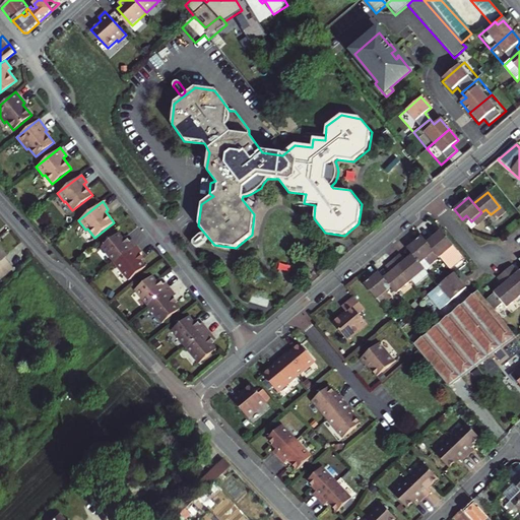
[(466,215),(462,219),(466,224),(471,221),(466,215)]
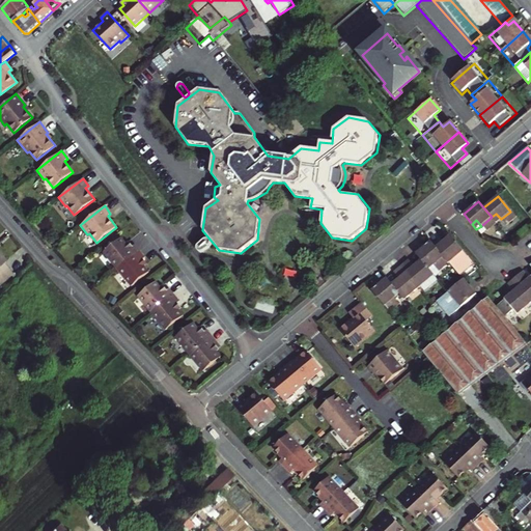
[(436,247),(449,262),(457,273),(472,260),(469,257),(450,235),(436,247)]
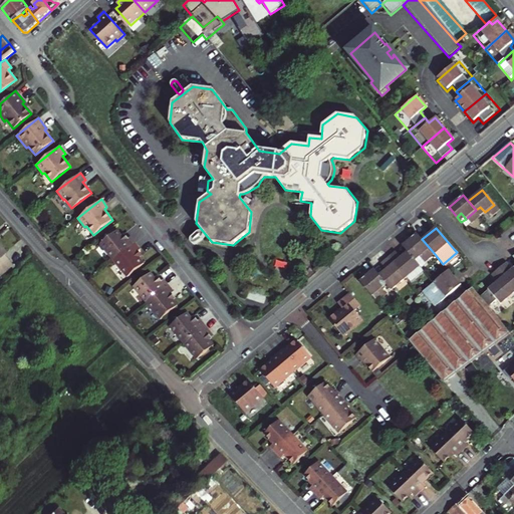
[(116,229),(99,243),(113,260),(136,242),(130,235),(127,236),(123,232),(120,235),(116,229)]
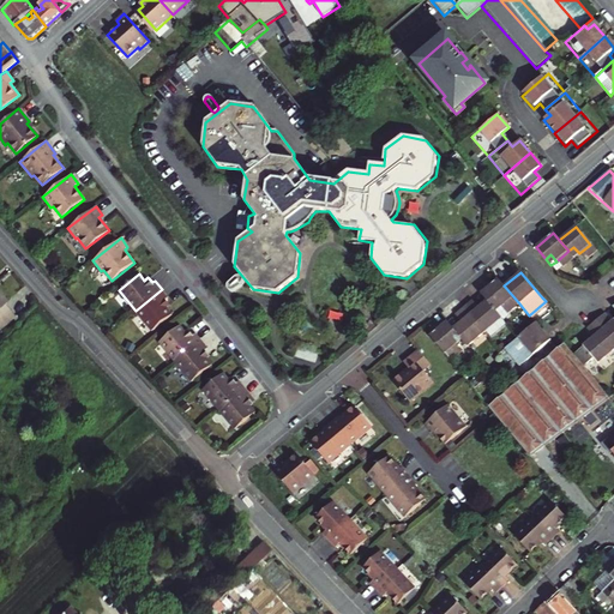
[(236,278),(227,284),(228,289),(230,292),(234,292),(242,283),(242,280),(239,278),(236,278)]
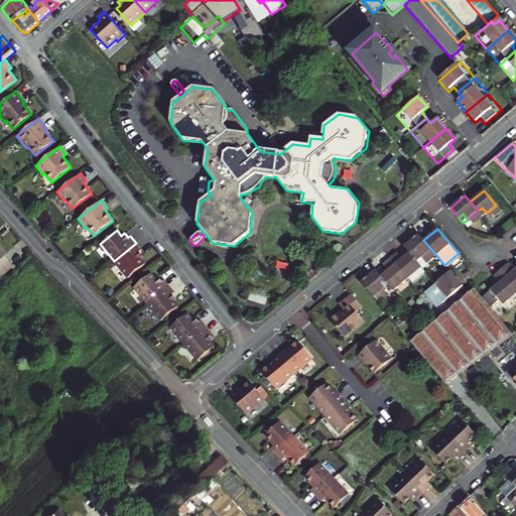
[(418,234),(404,246),(409,252),(417,262),(422,257),(427,263),(436,255),(423,240),(418,234)]
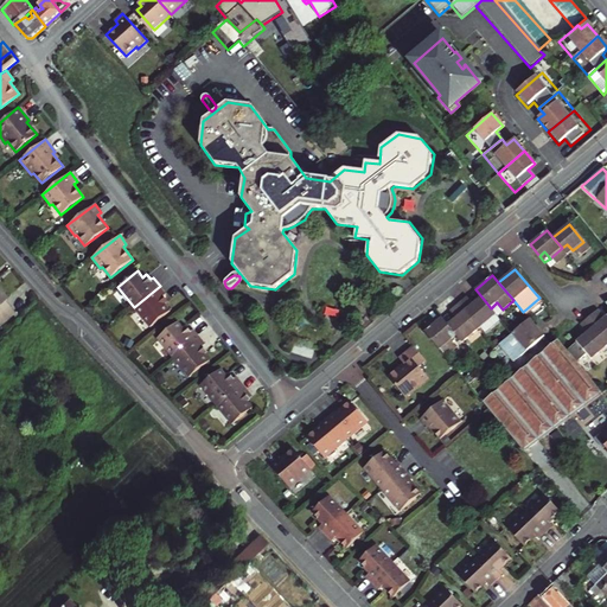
[(167,294),(160,286),(134,307),(151,326),(170,311),(165,304),(168,301),(164,295),(167,294)]
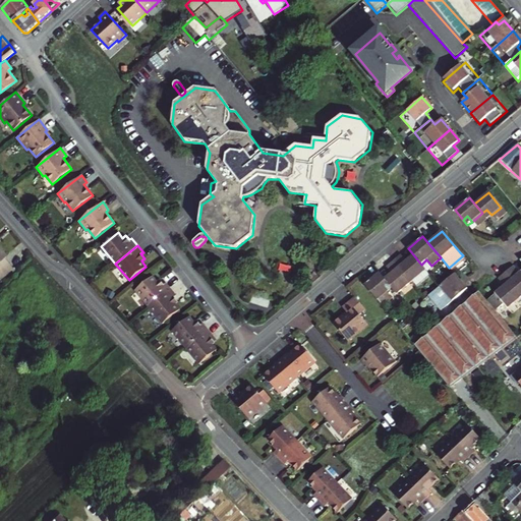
[(0,270),(8,264),(3,258),(5,256),(0,249),(0,270)]
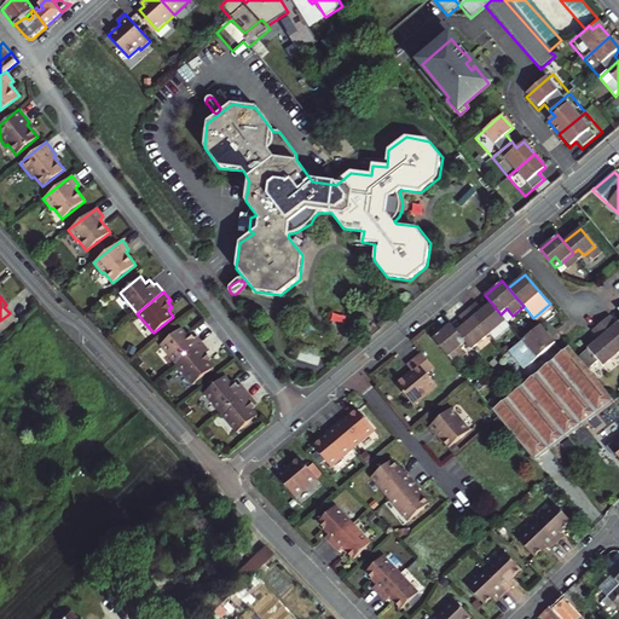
[(482,308),(478,302),(468,310),(489,335),(493,341),(512,327),(501,314),(491,302),(482,308)]
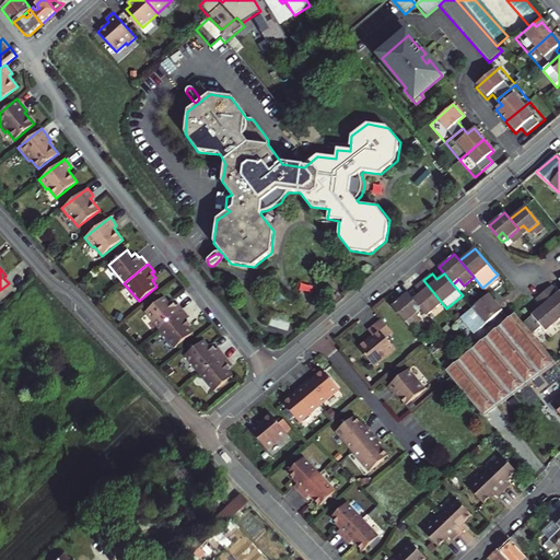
[(415,287),(420,294),(413,300),(422,311),(427,316),(442,303),(423,280),(415,287)]
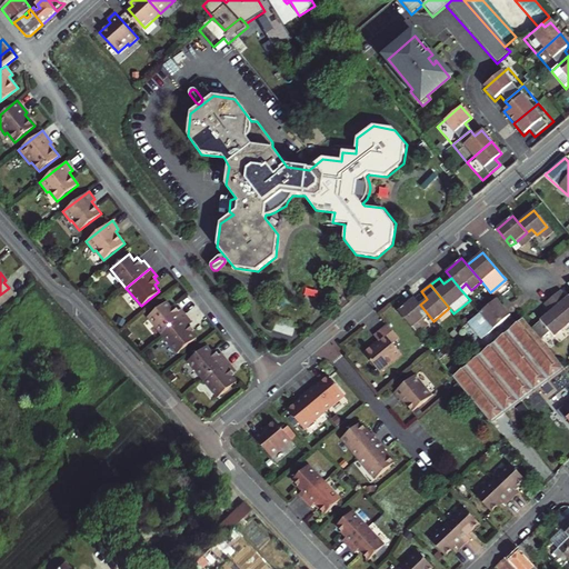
[(0,305),(13,293),(9,288),(0,295),(0,305)]
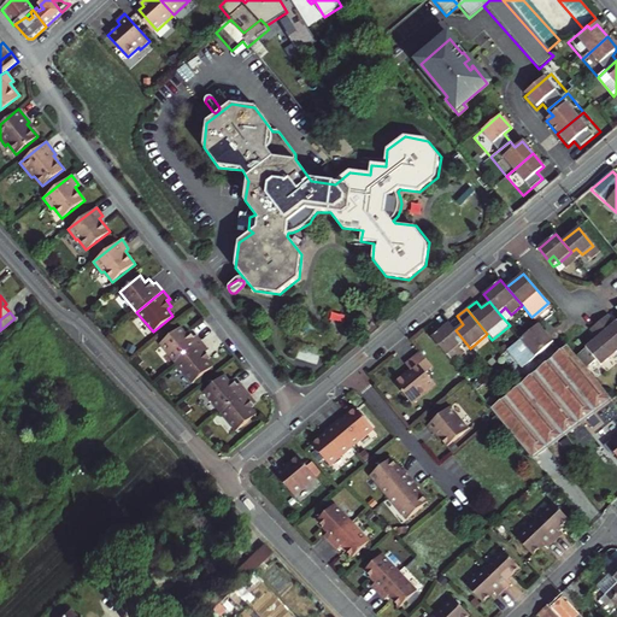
[(607,316),(606,313),(597,321),(616,345),(616,318),(612,322),(607,316)]
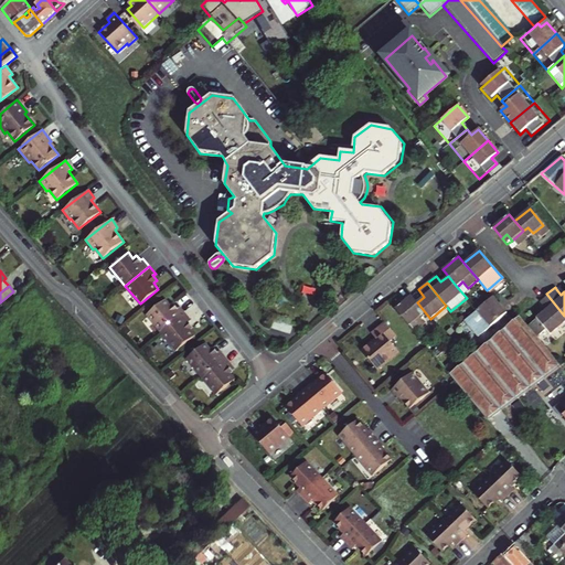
[(546,329),(550,334),(564,321),(564,316),(546,294),(539,300),(545,309),(535,317),(537,319),(529,326),(537,336),(546,329)]
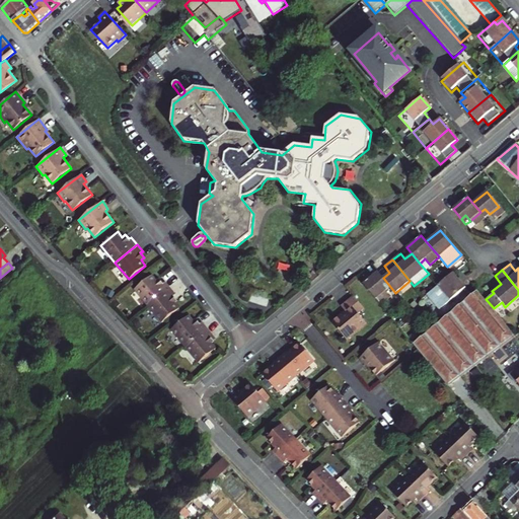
[(383,278),(378,273),(364,284),(382,306),(391,298),(386,292),(391,288),(383,278)]
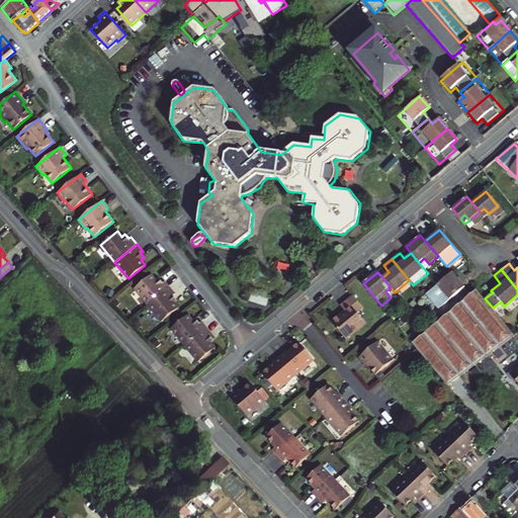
[(438,285),(427,294),(439,310),(465,288),(453,273),(438,285)]
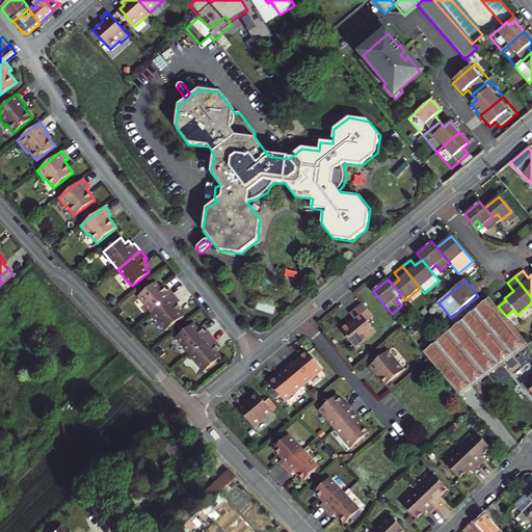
[(155,282),(138,295),(153,314),(176,295),(169,287),(167,289),(163,284),(160,287),(155,282)]
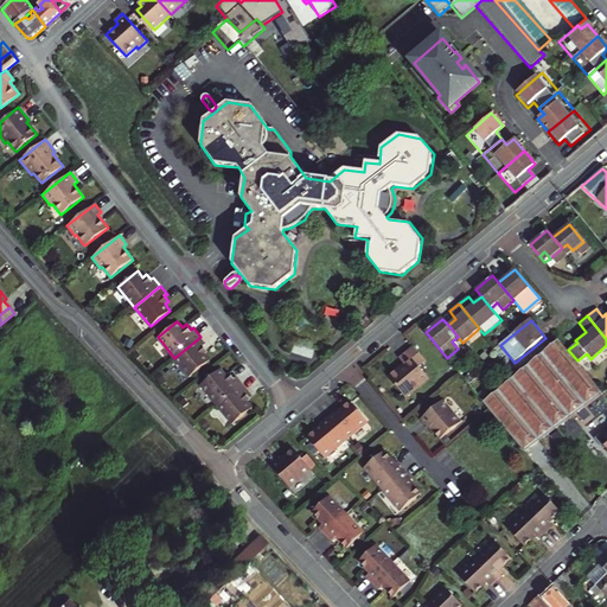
[(206,344),(200,337),(174,358),(190,377),(210,360),(205,355),(209,351),(204,346),(206,344)]
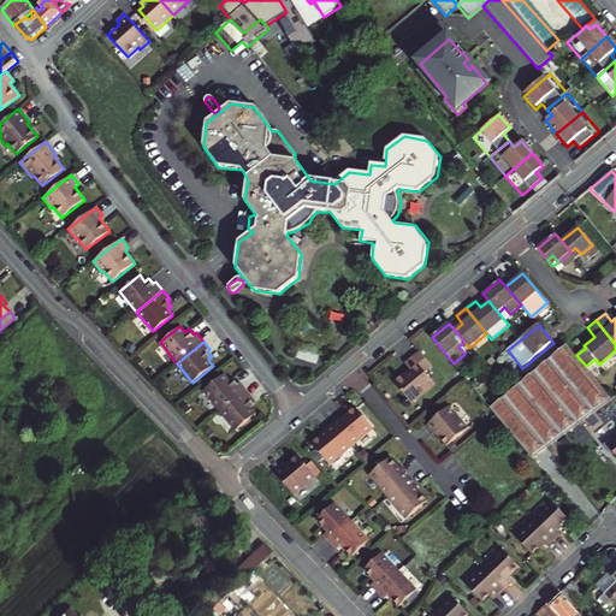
[(573,355),(567,348),(558,355),(491,408),(498,416),(535,460),(549,449),(581,425),(611,402),(584,368),(574,357),(573,355)]
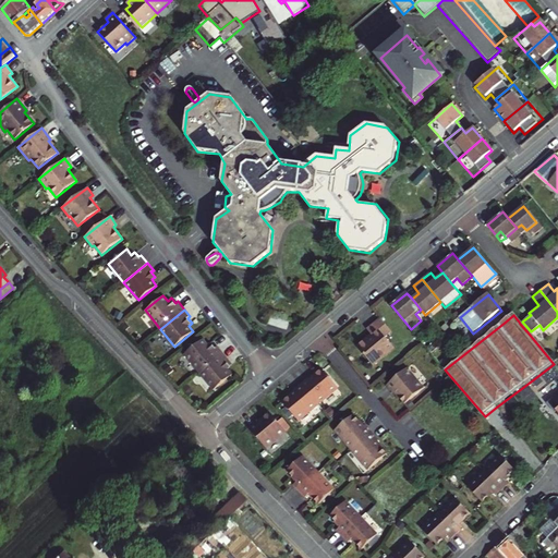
[(381,319),(370,329),(375,336),(360,349),(375,366),(396,348),(387,338),(392,334),(381,319)]
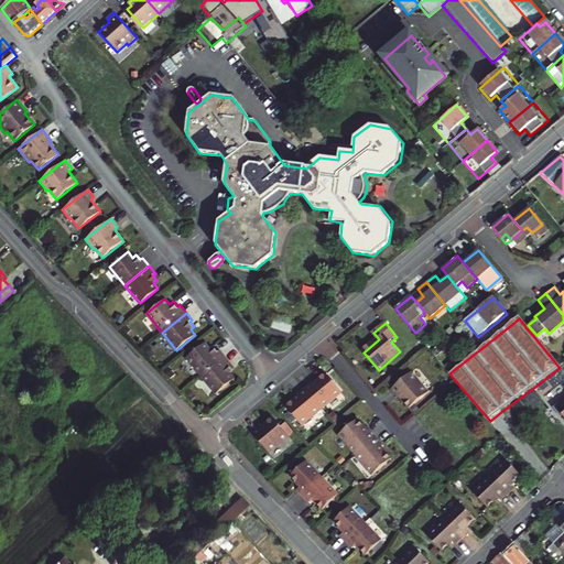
[(525,327),(534,337),(537,335),(528,325),(525,327)]
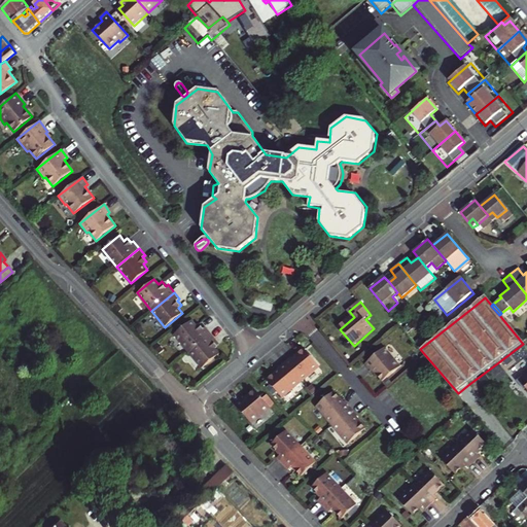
[(189,320),(173,335),(187,352),(210,334),(204,326),(202,327),(198,323),(195,326),(189,320)]
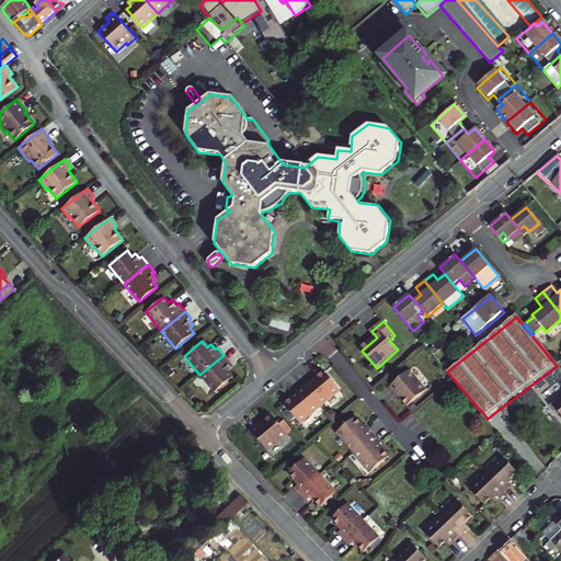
[(229,363),(224,355),(199,375),(214,392),(232,378),(228,371),(231,369),(227,364),(229,363)]
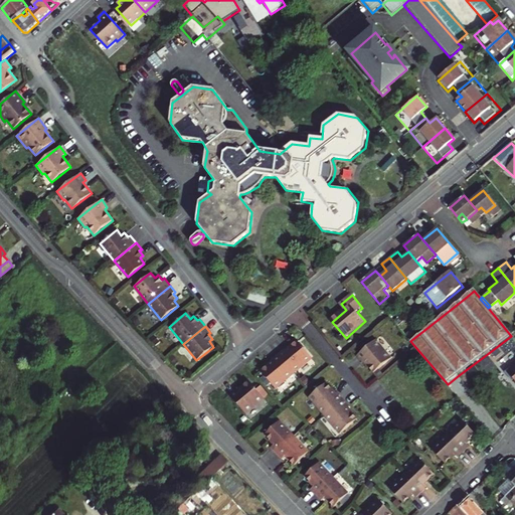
[(375,341),(357,357),(363,364),(364,363),(368,367),(374,374),(391,360),(375,341)]
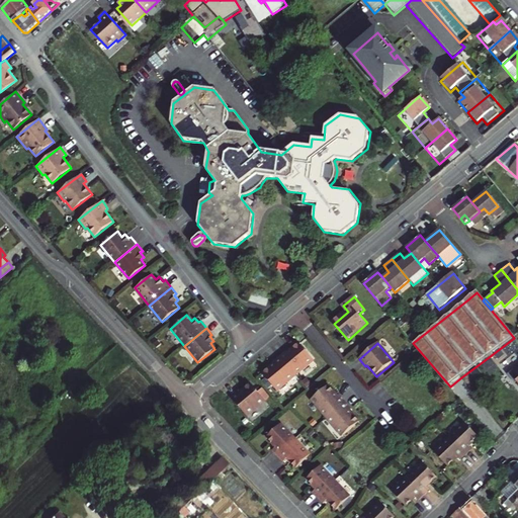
[(288,354),(286,352),(279,358),(295,376),(314,361),(299,344),(294,349),(288,354)]
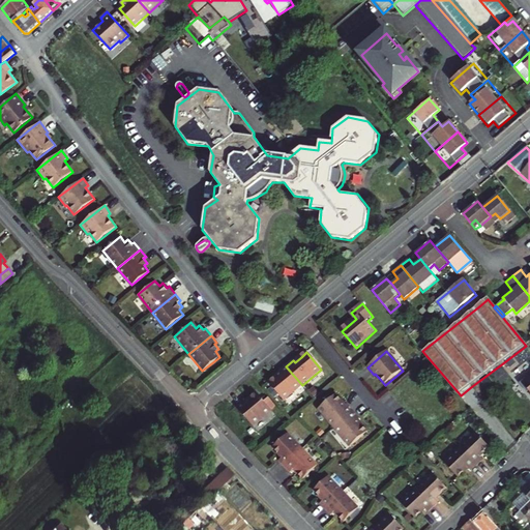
[(286,366),(278,372),(281,375),(274,380),(269,384),(284,402),(302,385),(286,366)]
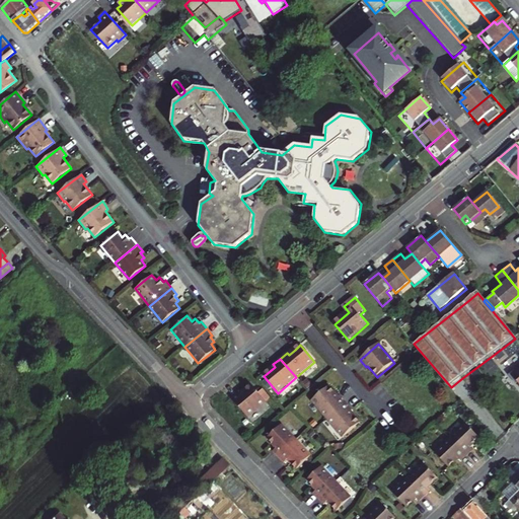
[(518,365),(513,371),(514,373),(510,376),(516,384),(517,382),(518,384),(518,365)]
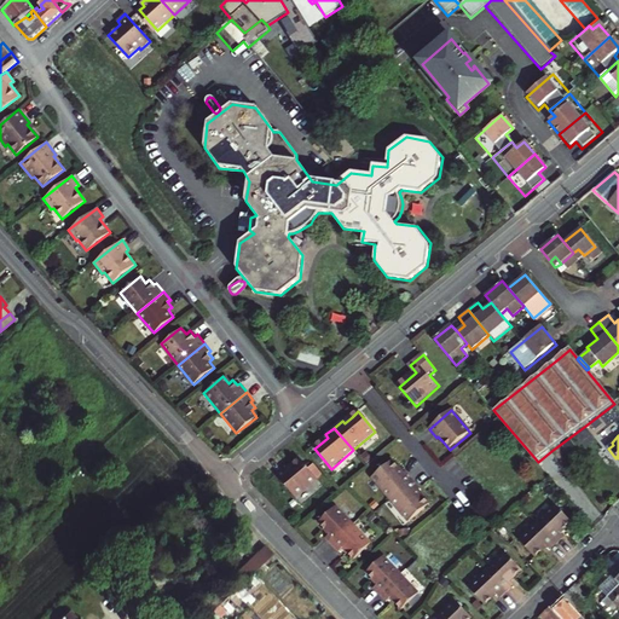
[(287,470),(284,468),(277,475),(295,498),(317,480),(300,461),(294,466),(287,470)]
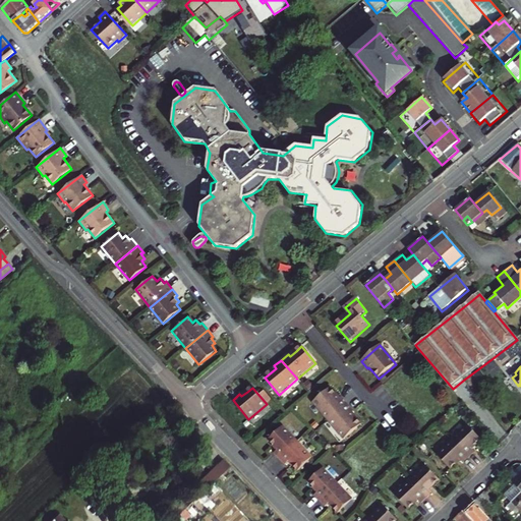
[(329,421),(348,405),(342,398),(341,400),(336,394),(331,388),(313,402),(329,421)]
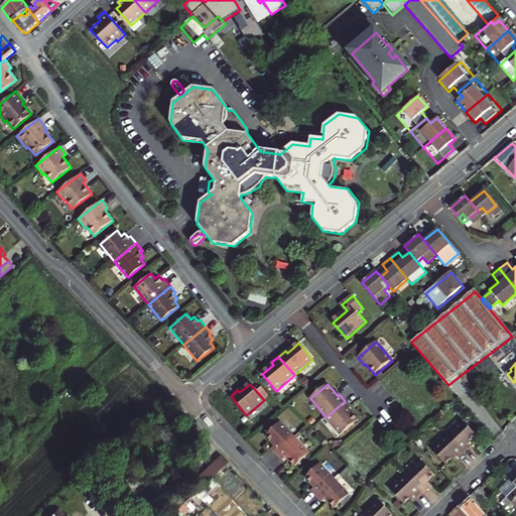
[(350,408),(345,401),(326,417),(341,435),(358,421),(354,416),(349,409),(350,408)]
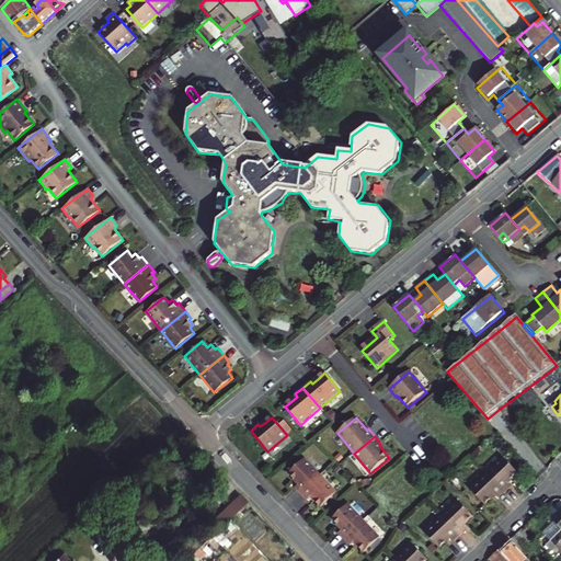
[(506,482),(517,472),(502,457),(485,473),(504,493),(511,487),(506,482)]
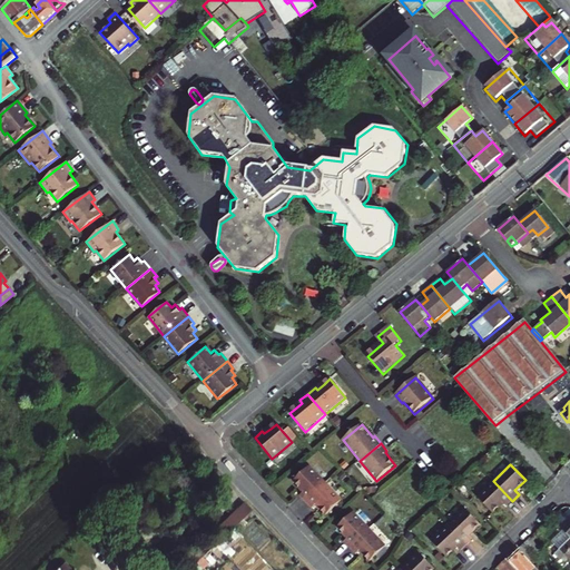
[(300,495),(306,502),(326,483),(310,467),(294,482),(304,492),(300,495)]
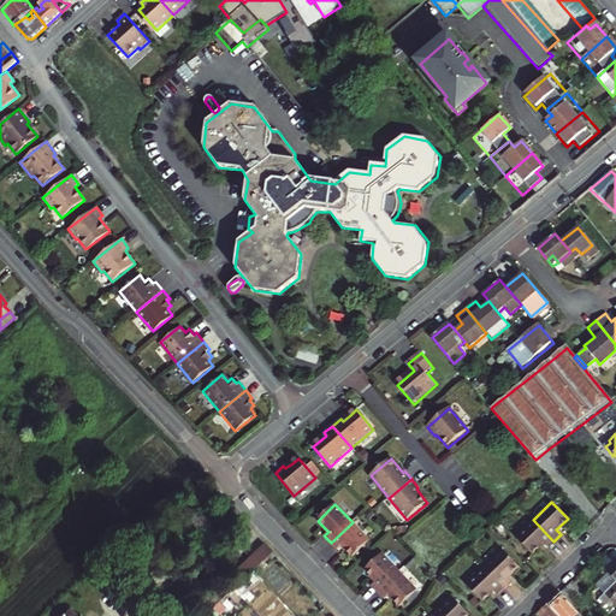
[(548,549),(554,542),(533,520),(515,538),(531,555),(543,544),(548,549)]
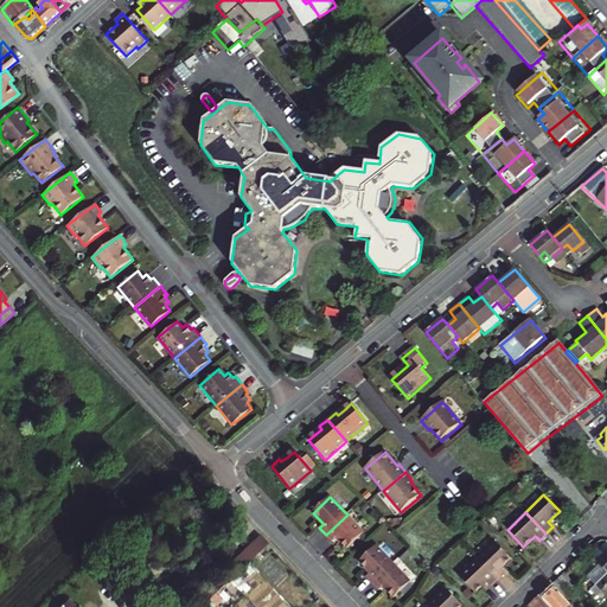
[(326,535),(332,542),(337,537),(347,549),(364,534),(347,515),(326,535)]
